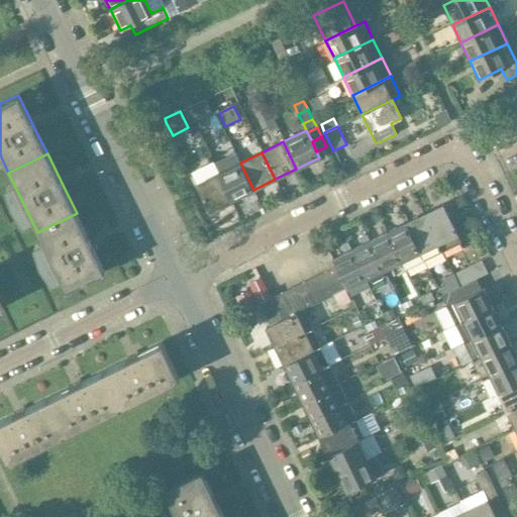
[(253,190),(240,163),(235,153),(214,165),(218,174),(231,201),(253,190)]
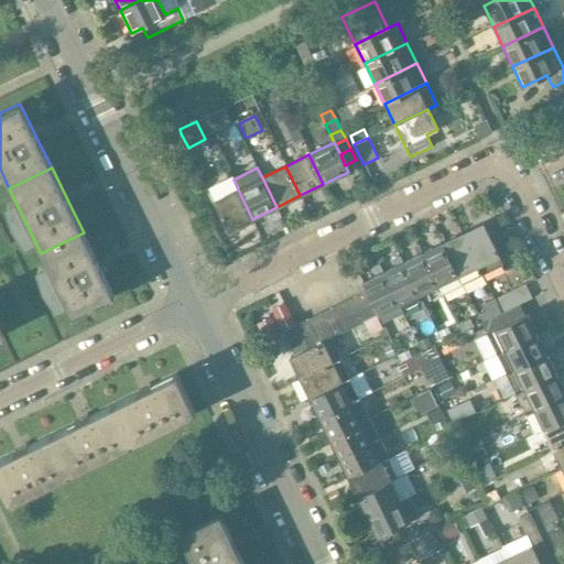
[(214,201),(228,230),(252,219),(238,190),(214,201)]
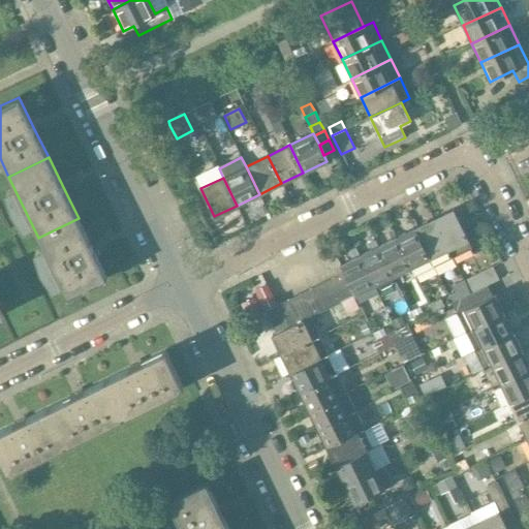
[(452,211),(434,219),(453,257),(471,248),(453,210),(452,211)]
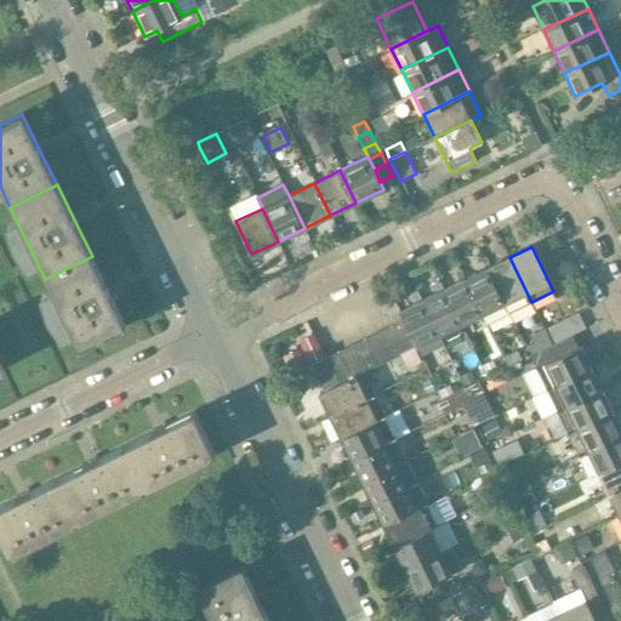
[(126,326),(110,295),(92,256),(45,279),(80,348),(126,326)]
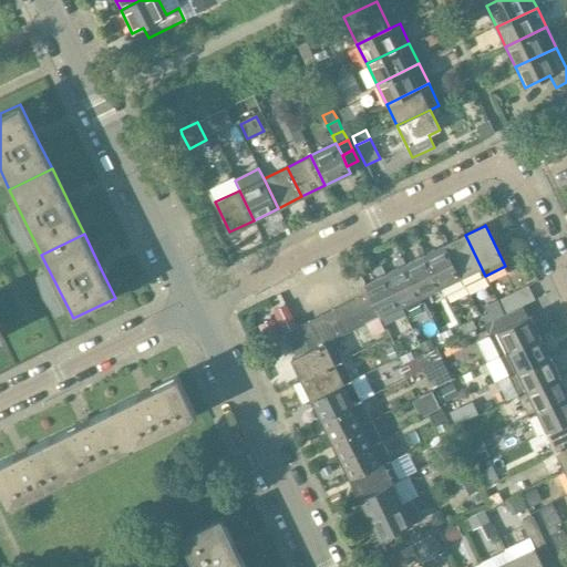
[(465,235),(445,245),(465,286),(485,276),(465,235)]
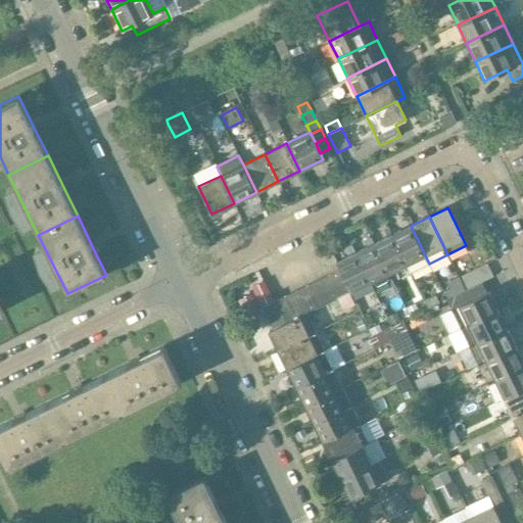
[(411,226),(392,235),(407,265),(411,272),(429,264),(411,226)]
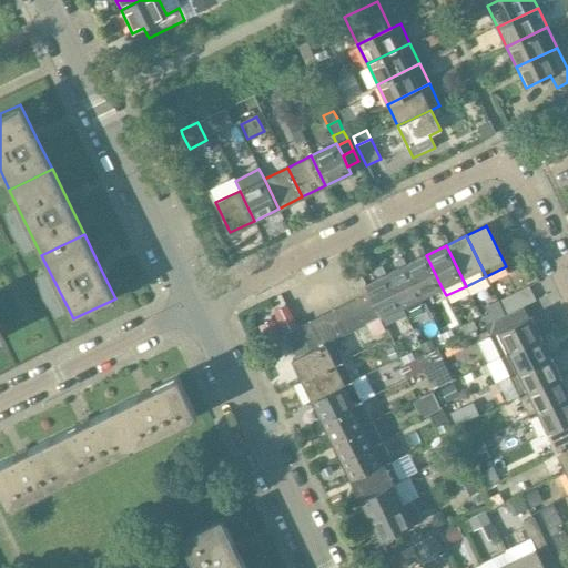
[(442,287),(426,255),(405,265),(421,297),(442,287)]
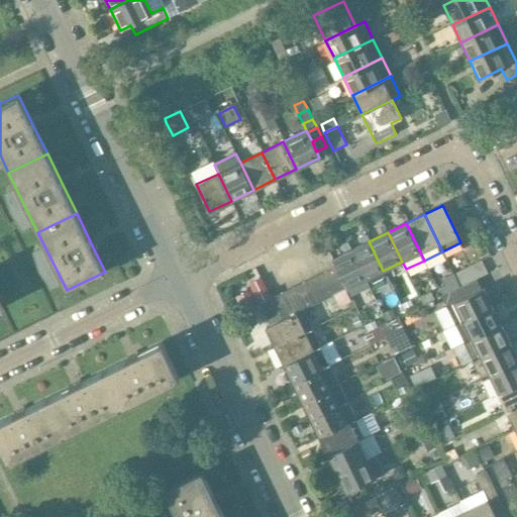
[(359,237),(363,244),(369,241),(366,234),(359,237)]
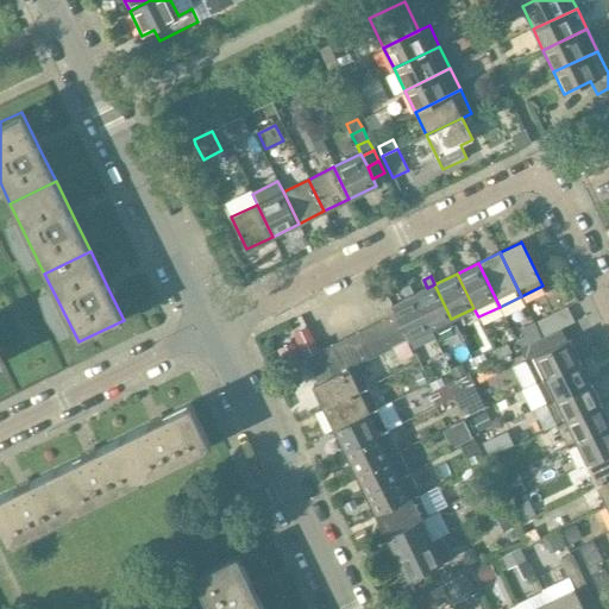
[(409,284),(402,288),(407,297),(414,294),(409,284)]
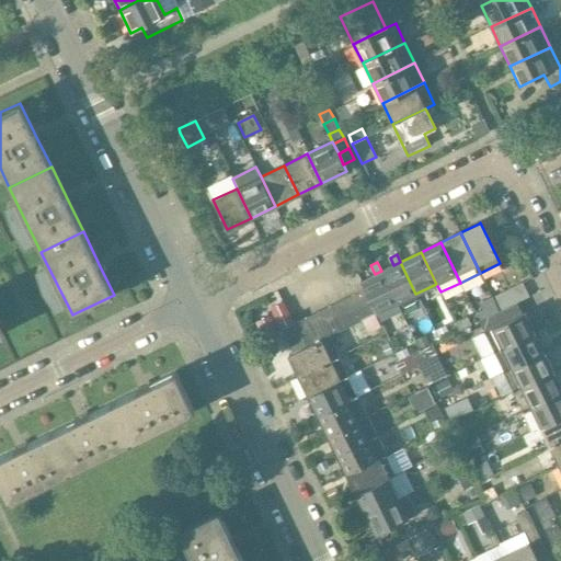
[(400,262),(393,265),(381,271),(397,304),(415,294),(400,262)]
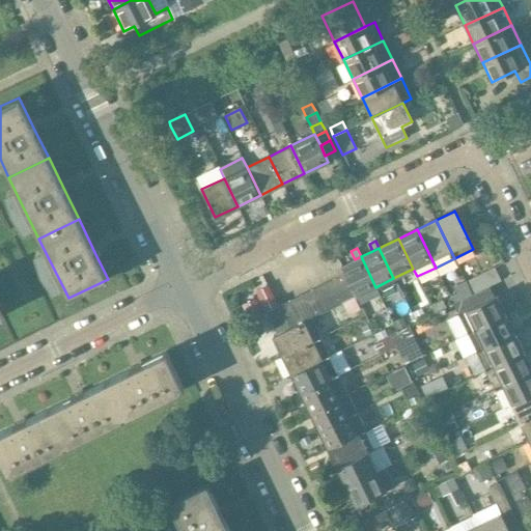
[(355,259),(343,266),(343,264),(341,266),(345,274),(357,297),(361,306),(380,297),(375,287),(361,256),(355,259)]
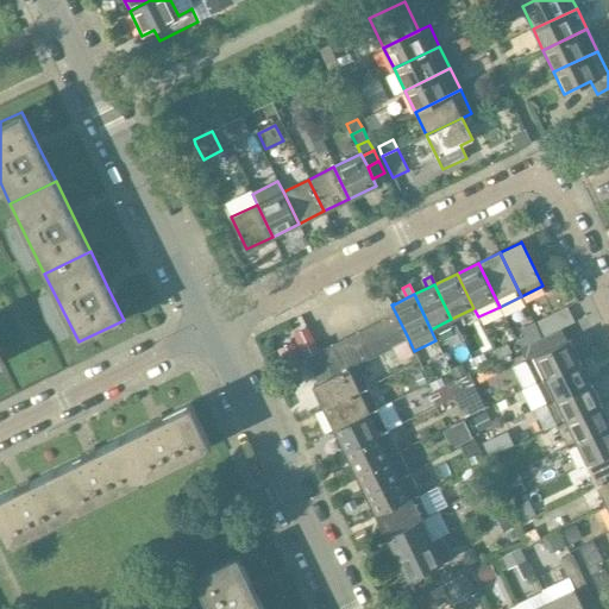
[(566,307),(533,322),(541,338),(560,328),(573,322),(566,307)]
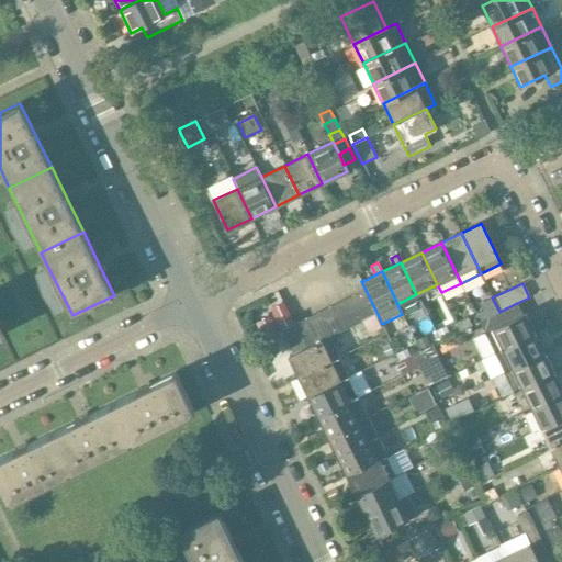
[(378,314),(366,290),(353,295),(366,319),(375,314),(378,314)]
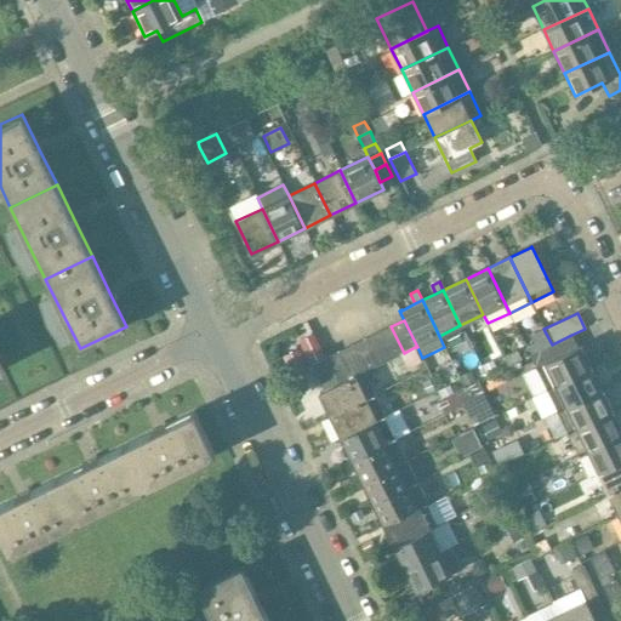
[(404,353),(391,326),(377,332),(391,359),(400,354),(404,353)]
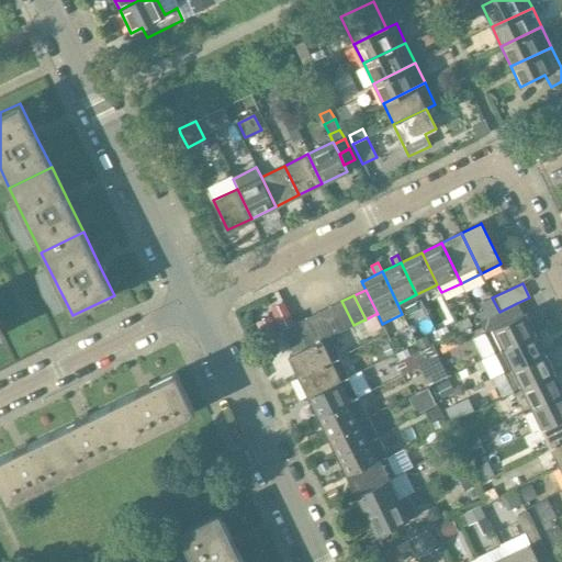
[(484,311),(476,315),(480,322),(499,312),(492,298),(481,303),(484,311)]
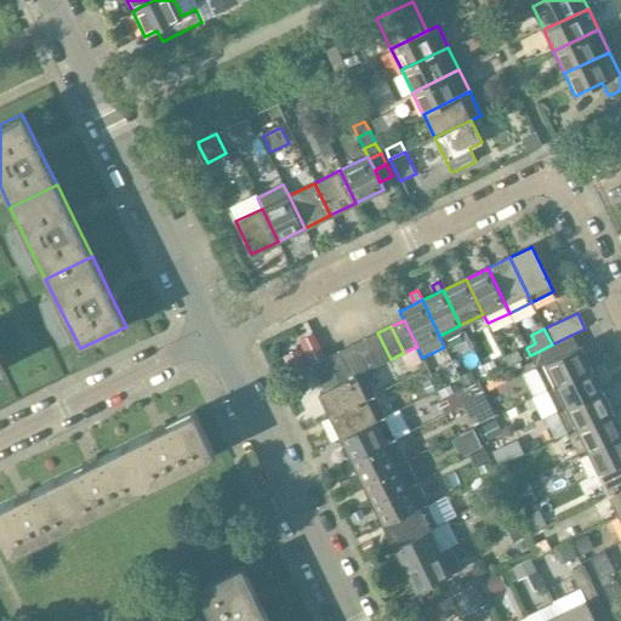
[(377,332),(364,340),(377,366),(391,359),(377,332)]
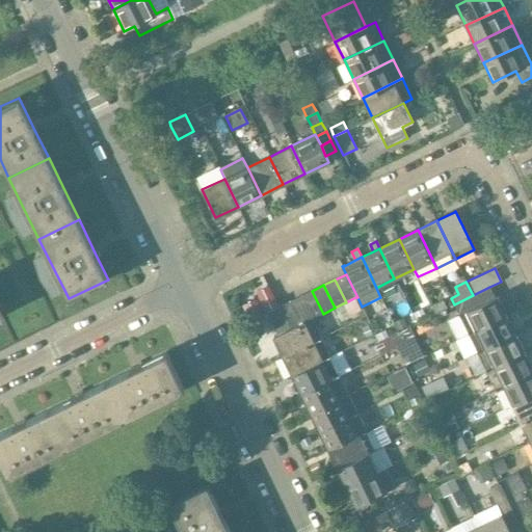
[(495,297),(489,287),(473,295),(454,304),(453,304),(458,315),(468,335),(506,315),(498,297),(497,296),(495,297)]
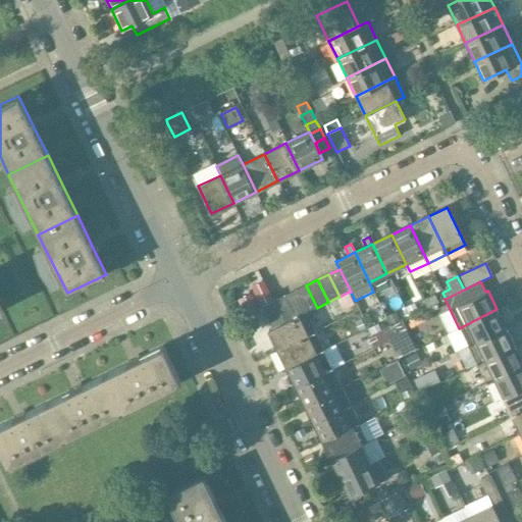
[(306,285),(296,291),(306,313),(317,308),(306,285)]
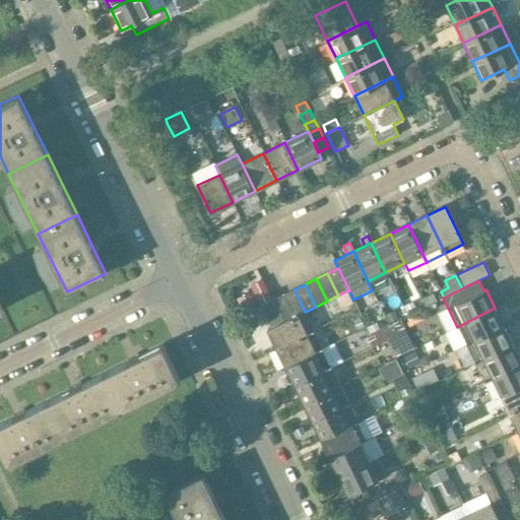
[(295,289),(284,295),(295,316),(305,312),(295,289)]
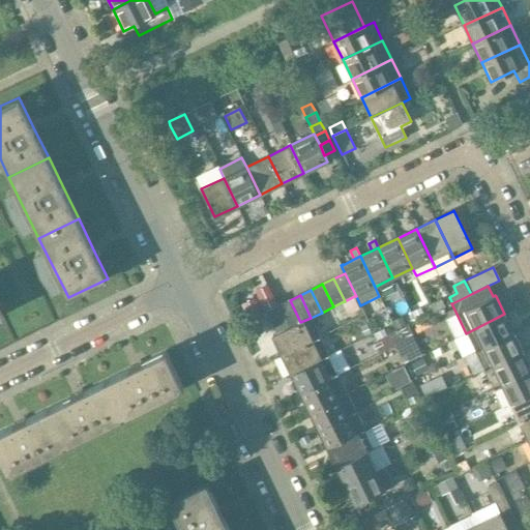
[(359,307),(354,296),(345,301),(342,302),(348,314),(359,307)]
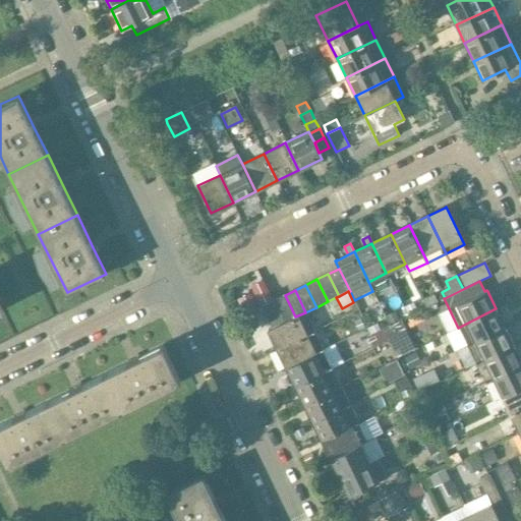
[(250,293),(237,299),(245,317),(259,311),(250,293)]
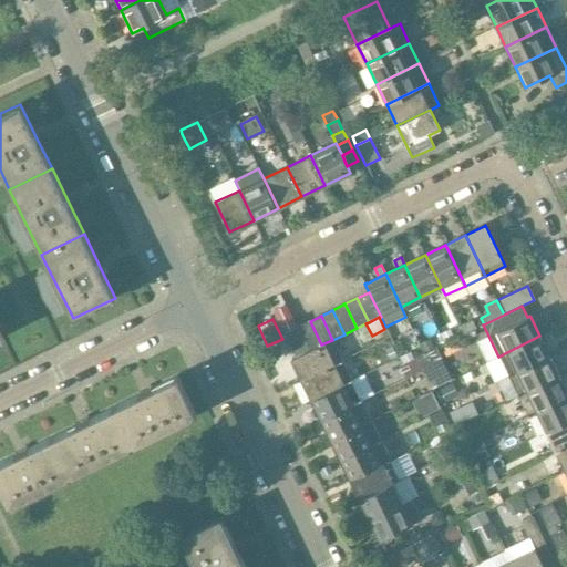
[(472,320),(460,327),(463,334),(476,328),(472,320)]
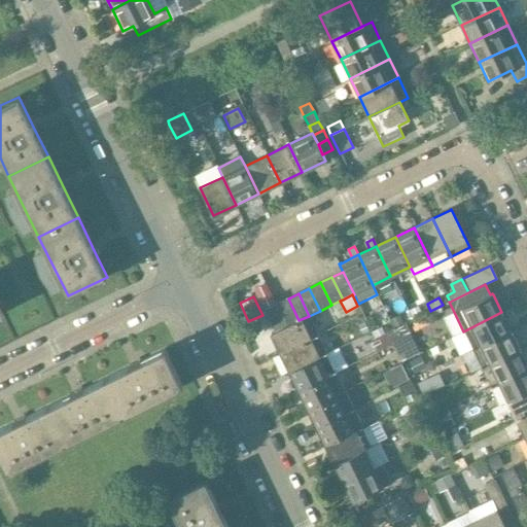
[(288,299),(276,304),(286,326),(299,320),(288,299)]
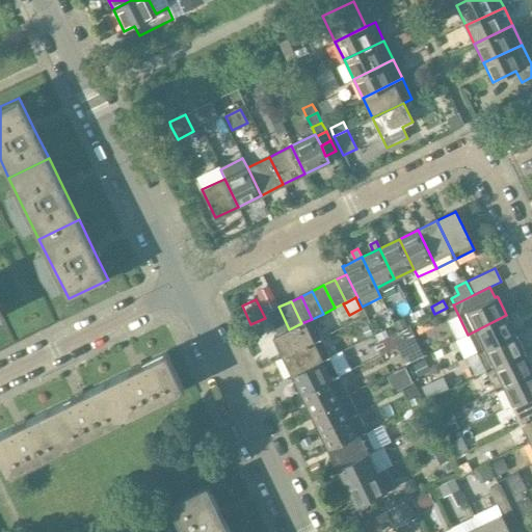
[(312,319),(301,323),(289,329),(278,307),(267,313),(277,335),(273,337),(274,339),(284,355),(321,338),(312,319)]
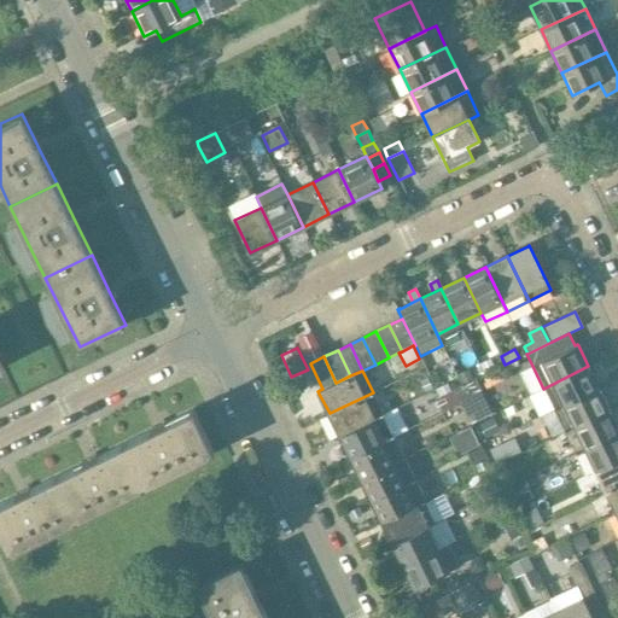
[(490,359),(479,363),(484,373),(494,368),(490,359)]
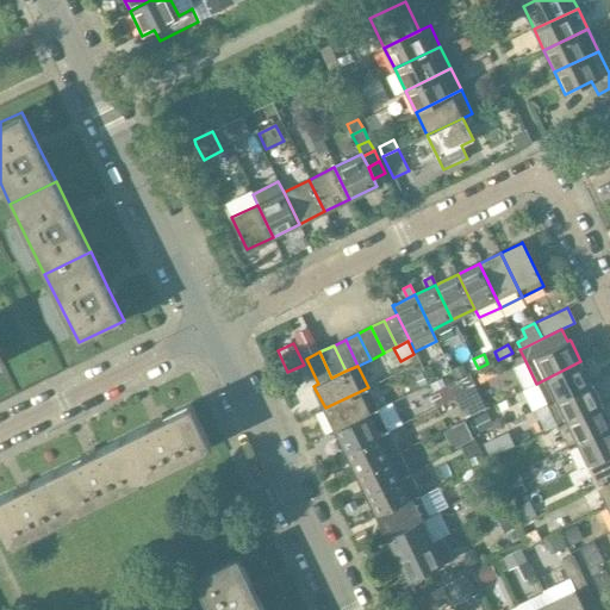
[(580,361),(536,384),(547,405),(591,384),(580,361)]
